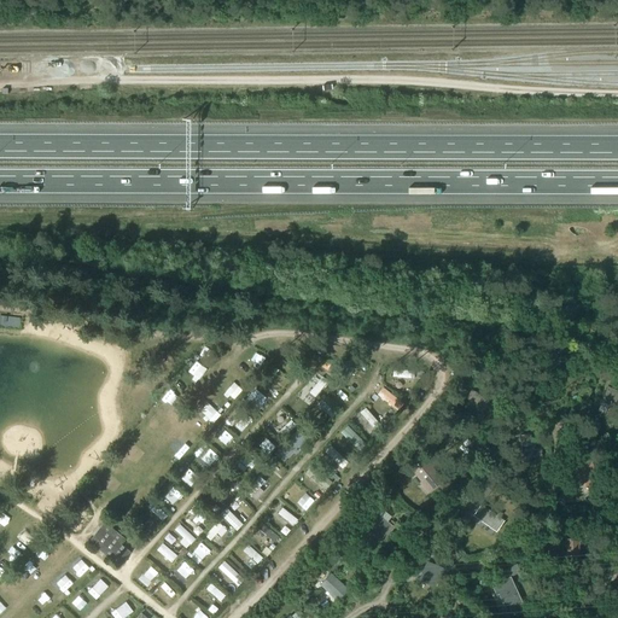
[(350,357),(337,379),(344,384),(359,362),(350,357)]
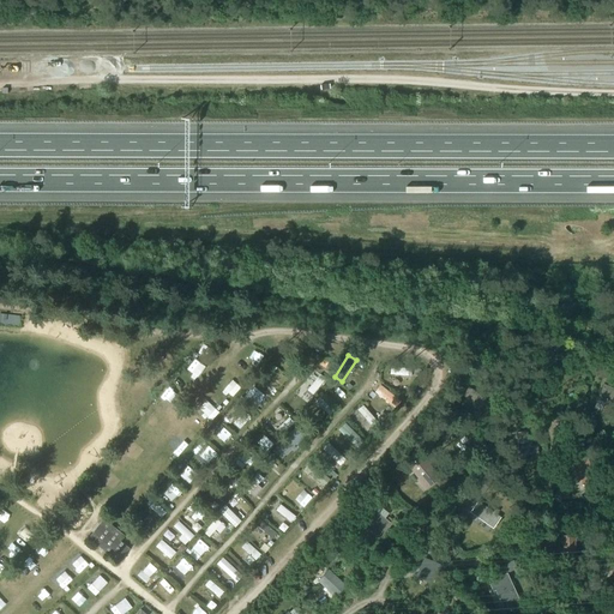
[(271,363),(259,379),(265,384),(277,368),(271,363)]
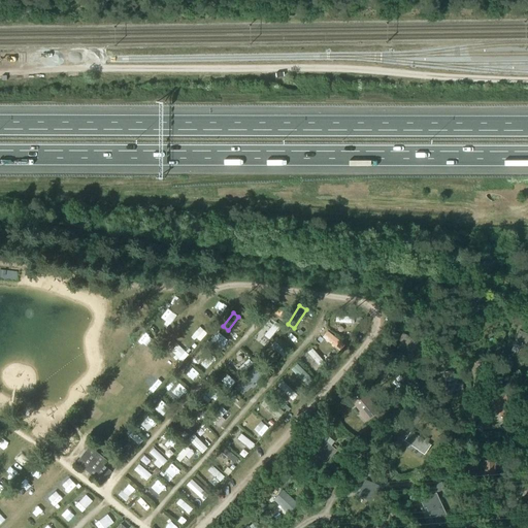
[(276,321),(264,335),(269,339),(281,325),(276,321)]
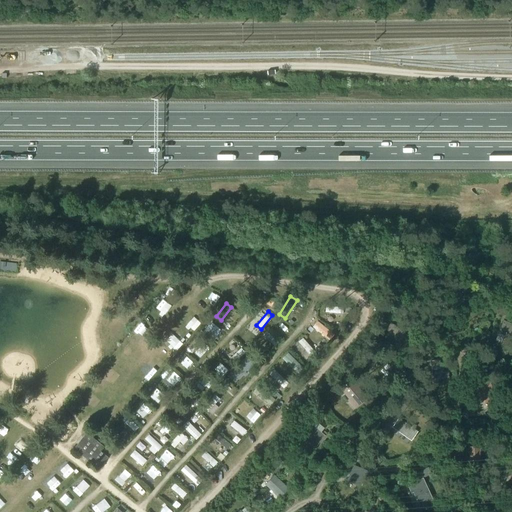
[(511,324),(504,321),(497,336),(511,341),(511,324)]
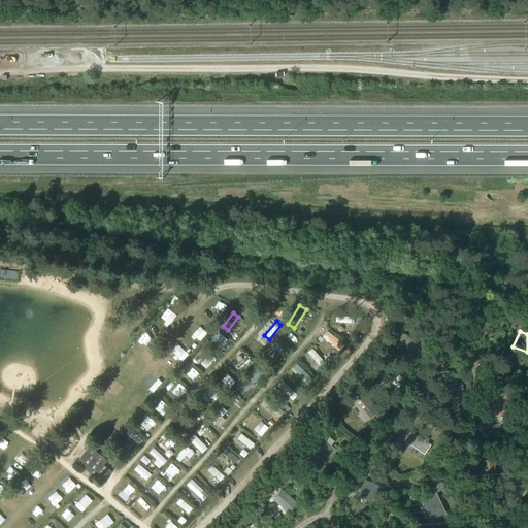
[(407,362),(420,347),(406,336),(397,349),(404,355),(402,358),(407,362)]
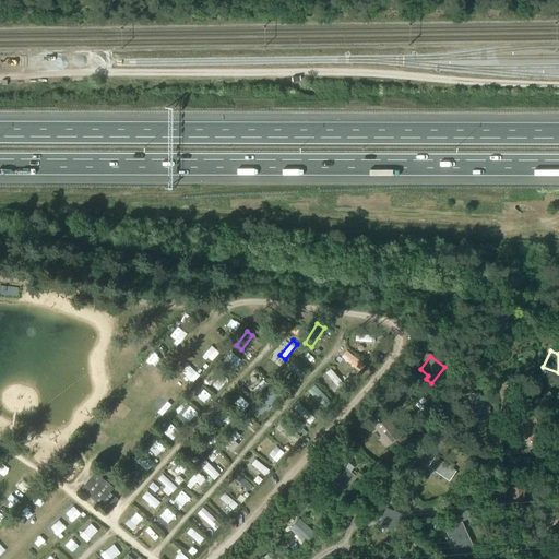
[(290,363),(286,367),(299,378),(304,373),(290,363)]
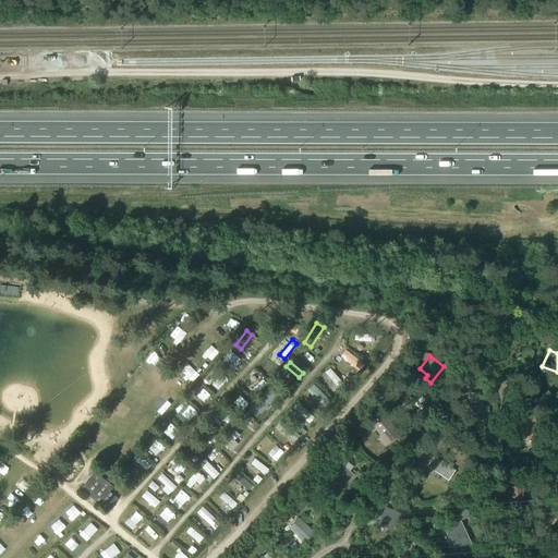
[(329,368),(325,373),(334,384),(336,385),(339,389),(340,390),(344,386),(329,368)]
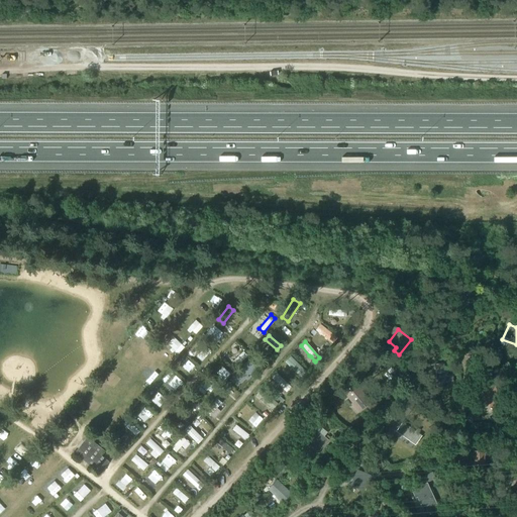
[(373,347),(362,367),(369,371),(380,351),(373,347)]
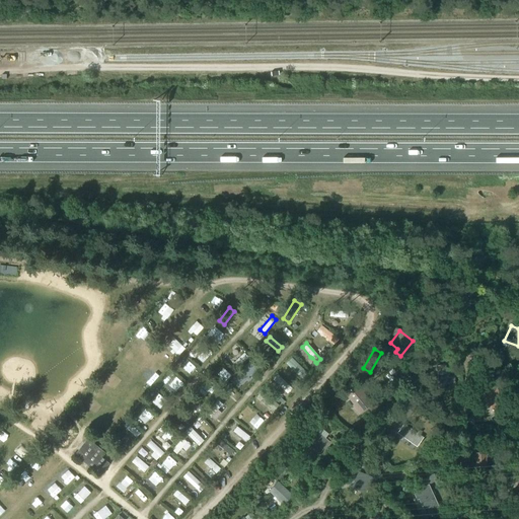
[(244,353),(233,363),(237,367),(248,357),(244,353)]
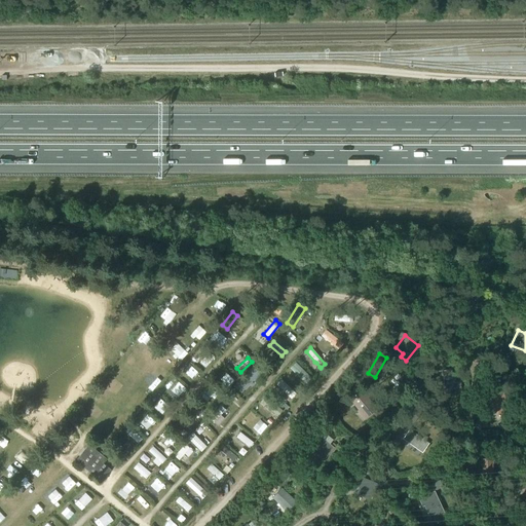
[(259,362),(256,366),(260,370),(264,366),(259,362)]
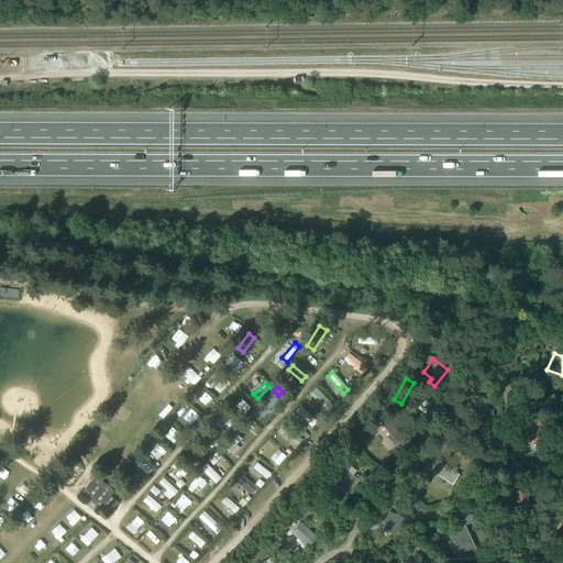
[(337,387),(332,390),(338,397),(342,393),(339,388),(337,387)]
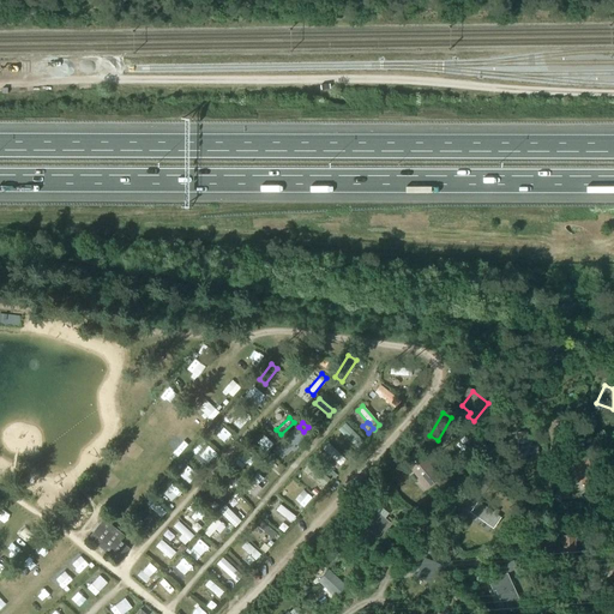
[(345,423),(338,431),(356,449),(363,441),(345,423)]
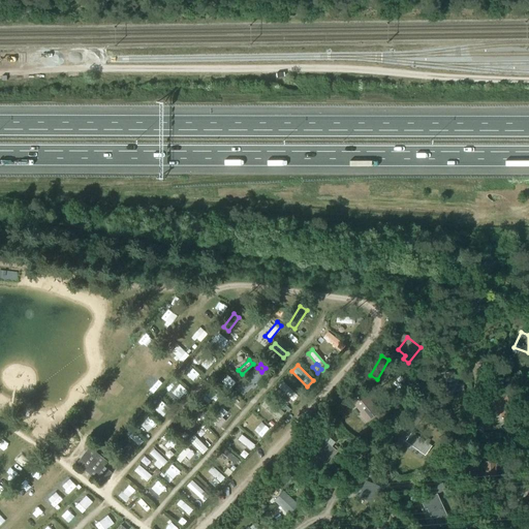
[(255,368),(239,385),(245,392),(262,374),(255,368)]
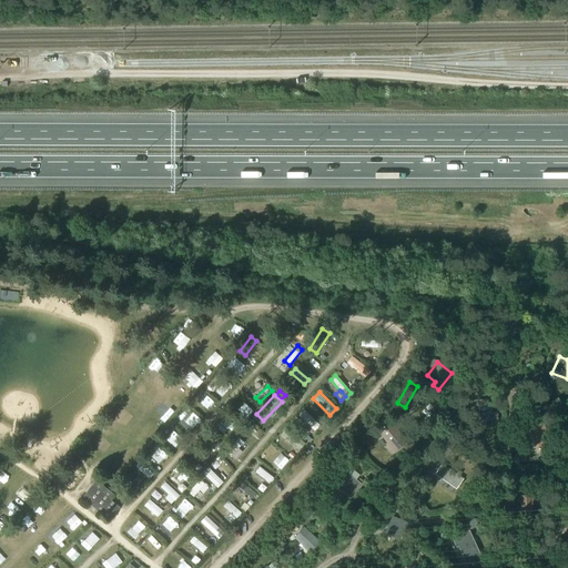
[(304,411),(298,416),(314,430),(320,426),(304,411)]
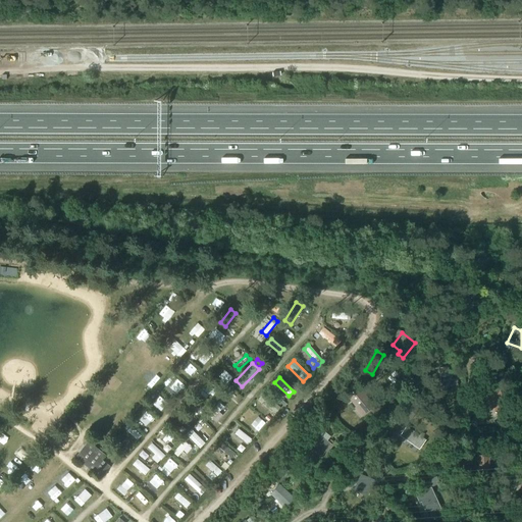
[(359,388),(349,398),(363,415),(373,406),(359,388)]
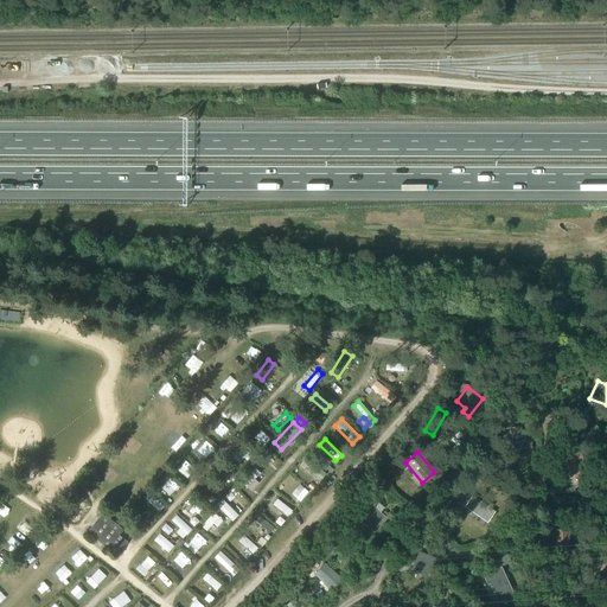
[(567,452),(566,479),(583,479),(585,452),(567,452)]
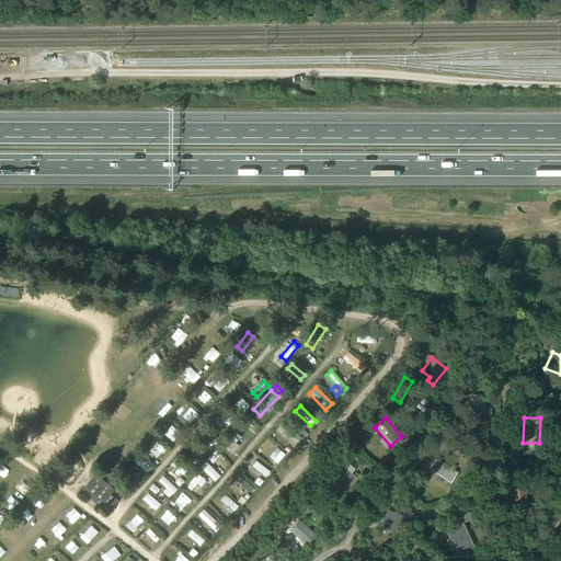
[(283,423),(277,430),(296,445),(301,438),(283,423)]
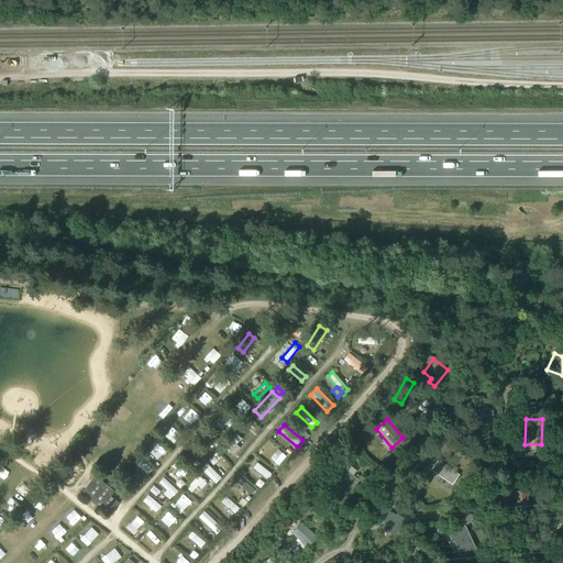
[(236,434),(223,449),(229,453),(242,439),(236,434)]
